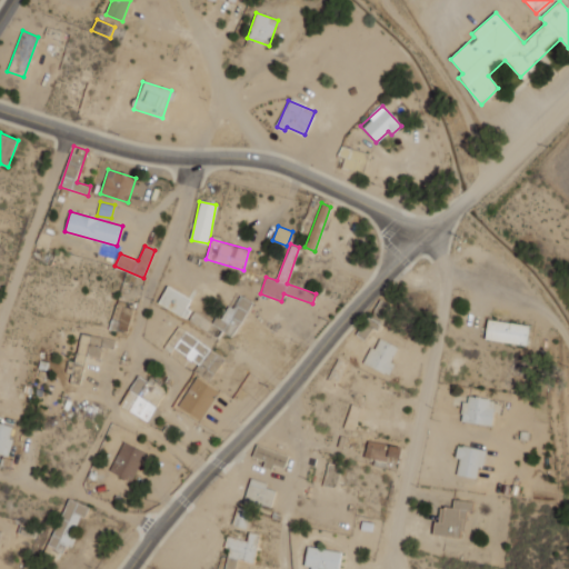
[(158,305),(182,315),(190,297),(166,287),(158,305)]
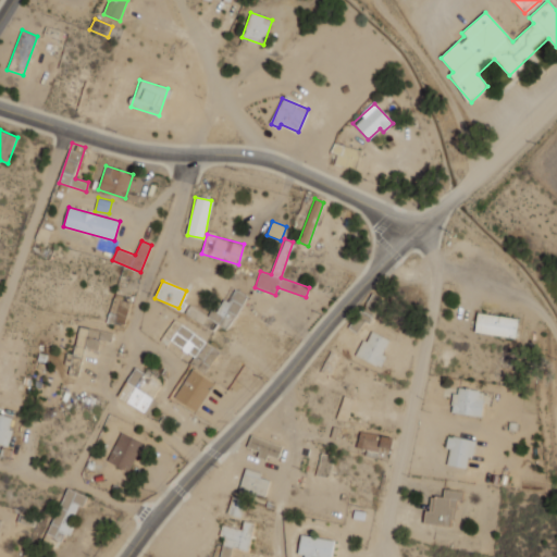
[(123,326),(130,304),(113,299),(109,316),(100,312),(101,311),(91,309),(89,317),(102,320),(101,321),(123,326)]
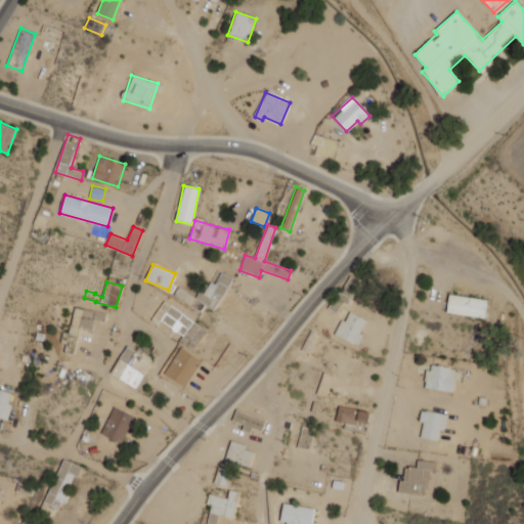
[(201,310),(205,303),(177,289),(173,296),(201,310)]
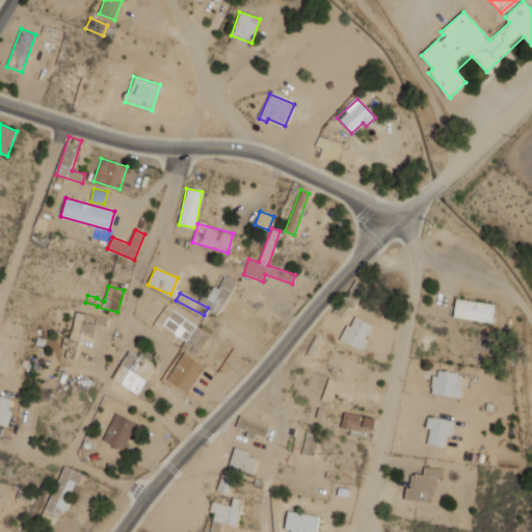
[(342,319),(353,300),(345,294),(334,313),(342,319)]
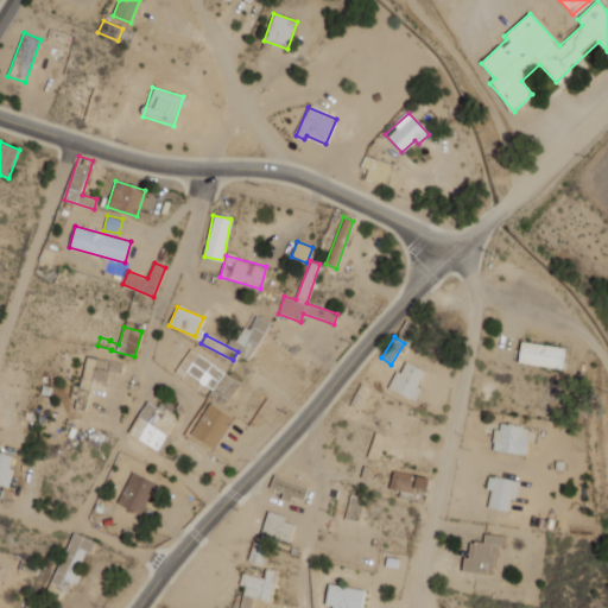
[(519,365),(563,367),(564,346),(520,342),(519,365)]
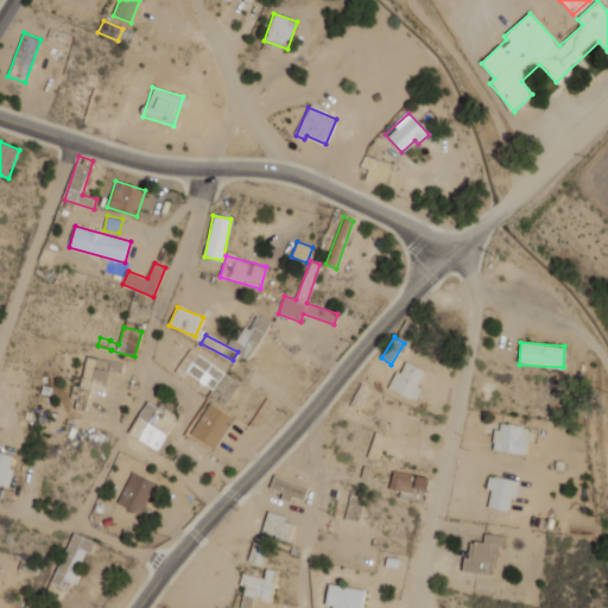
[(207,397),(223,407),(240,384),(190,349),(177,367),(210,391),(207,397)]
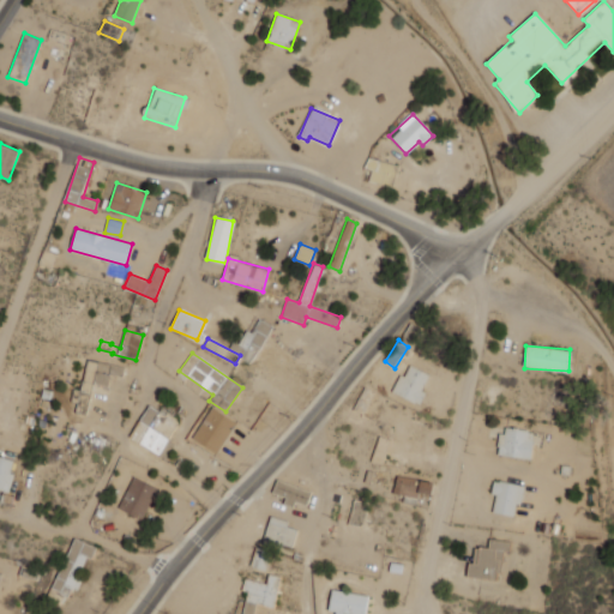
[(92,384),(108,386),(109,374),(122,377),(124,367),(86,360),(80,390),(73,389),(71,402),(77,403),(74,413),(86,415),(92,384)]
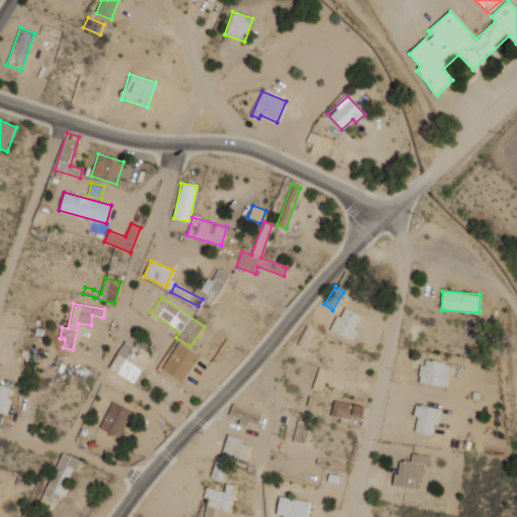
[(360,314),(344,307),(341,316),(336,314),(329,330),(353,340),(357,330),(355,329),(360,314)]
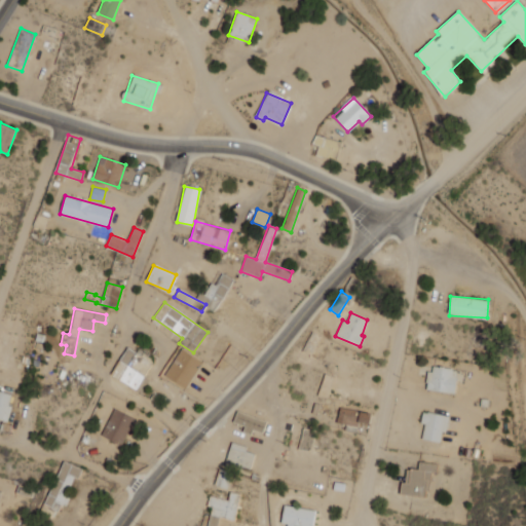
[(142,392),(149,379),(144,376),(152,361),(127,345),(111,374),(142,392)]
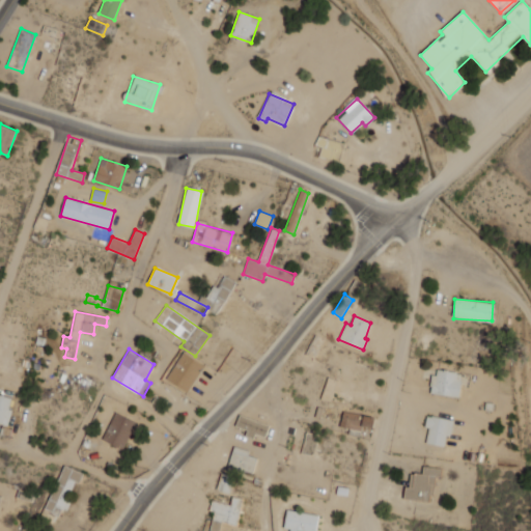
[(204,364),(183,352),(166,379),(189,392),(204,364)]
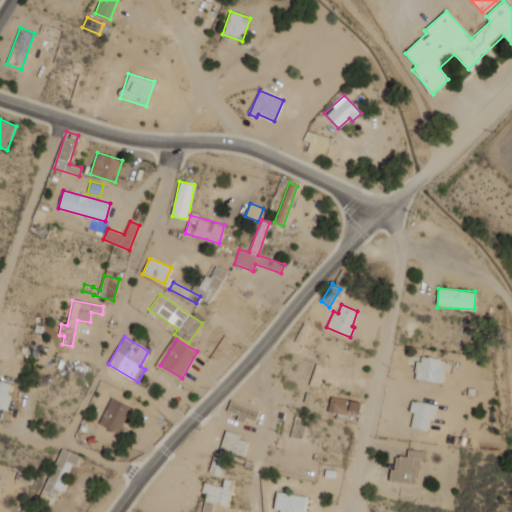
[(415,378),(441,383),(445,360),(418,355),(415,378)]
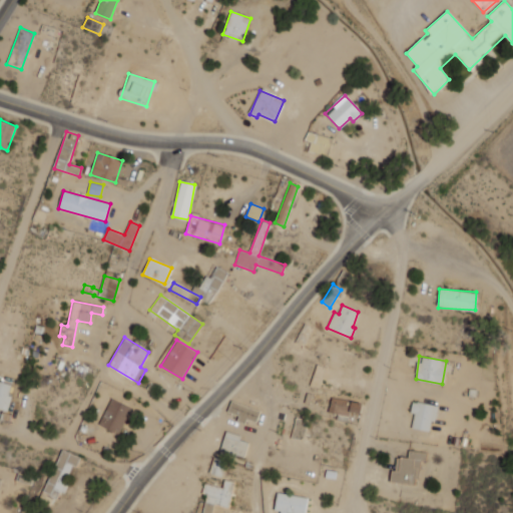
[(336,418),(347,421),(350,411),(360,414),(362,405),(350,401),(332,397),(328,412),(338,414),(336,418)]
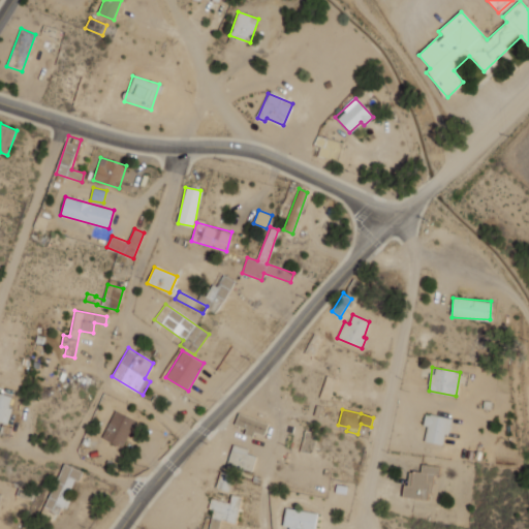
[(123,447),(134,419),(114,411),(102,438),(123,447)]
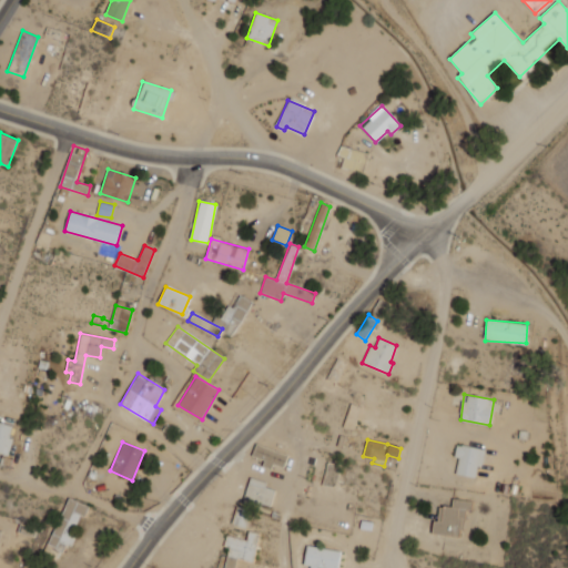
[(455,474),(475,477),(477,466),(482,467),(485,449),(457,444),(454,456),(458,457),(455,474)]
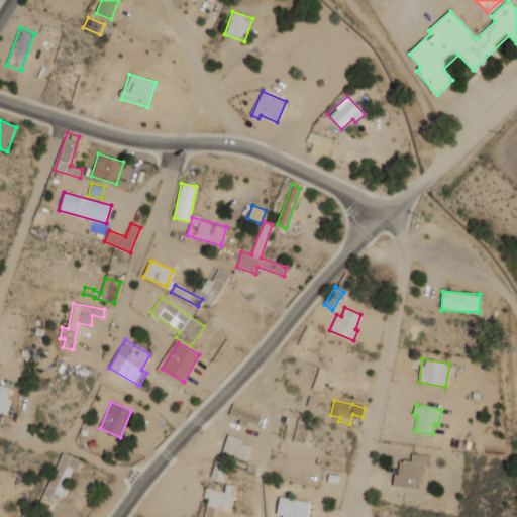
[(250,445),(241,443),(242,438),(226,434),(220,458),(215,457),(210,477),(221,480),(227,456),(245,461),(250,445)]
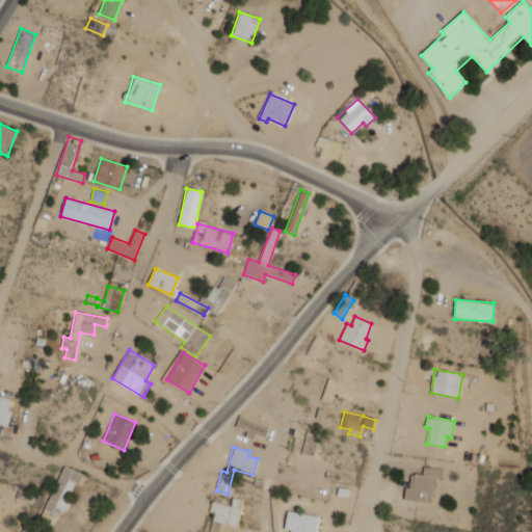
[(41,516),(58,524),(81,473),(64,466),(41,516)]
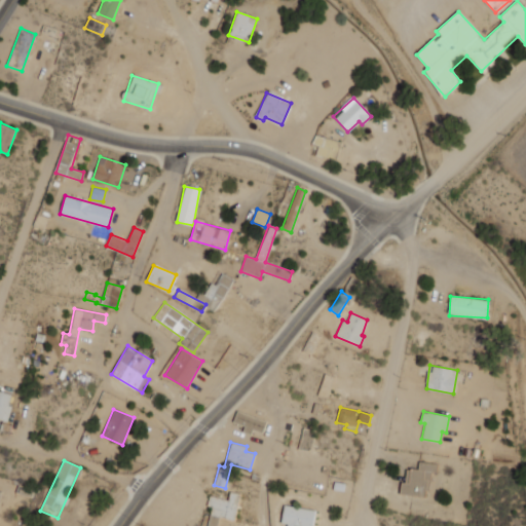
[(437,463),(419,461),(418,468),(405,466),(401,494),(425,497),(428,472),(436,472),(437,463)]
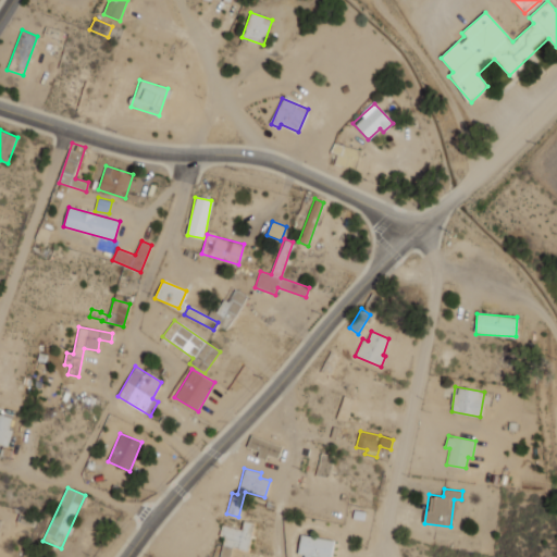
[(230,556),(232,547),(248,552),(254,522),(244,520),(242,529),(222,524),(219,543),(223,544),(220,556),(230,556)]
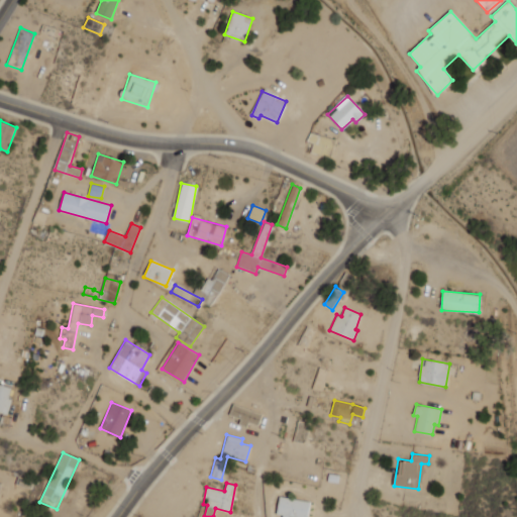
[(308,516),(309,499),(278,498),(278,516),(308,516)]
